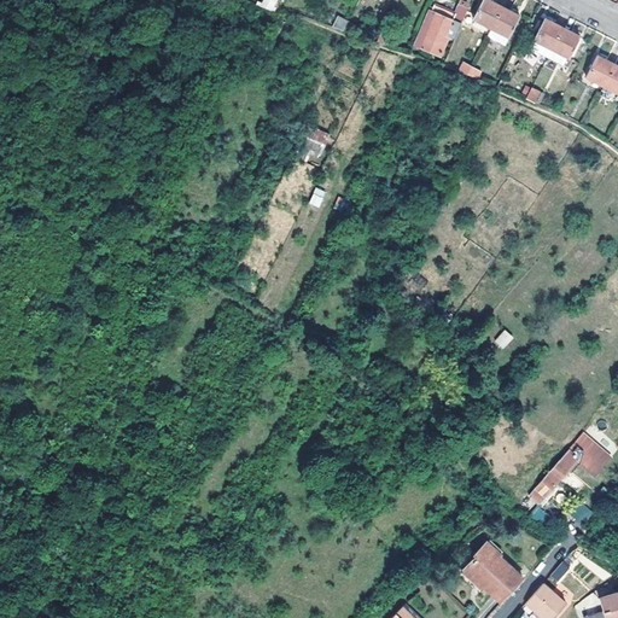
[(491,29),(502,9),(484,0),(483,0),(471,28),(481,33),(484,27),(491,29)]
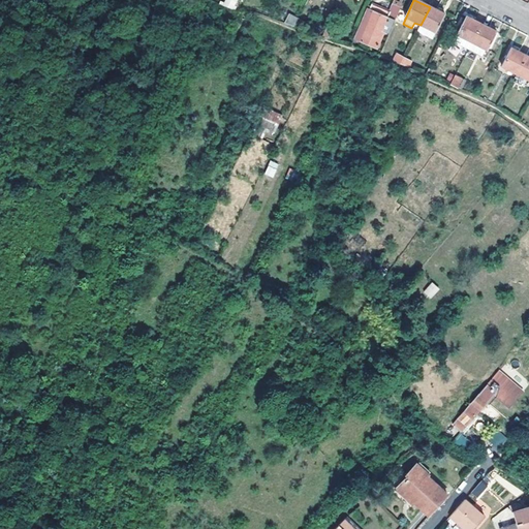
[(384,32),(391,34),(402,6),(395,3),(389,19),(370,11),(358,40),(377,49),(384,32)]
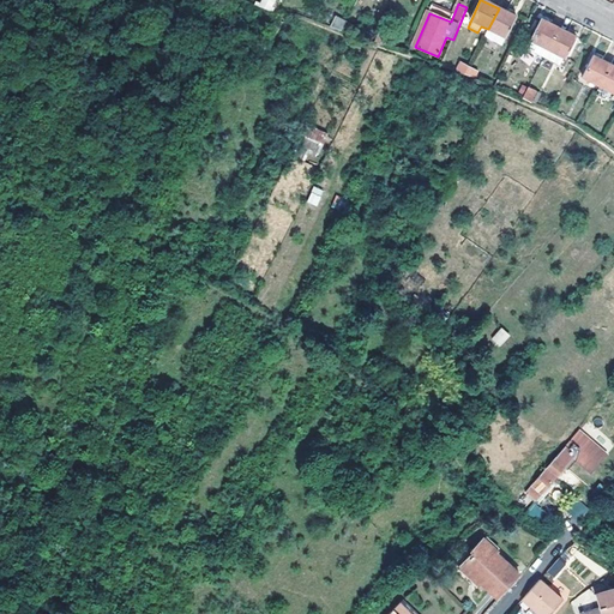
[(501,47),(517,17),(499,8),(488,29),(485,37),(501,47)]
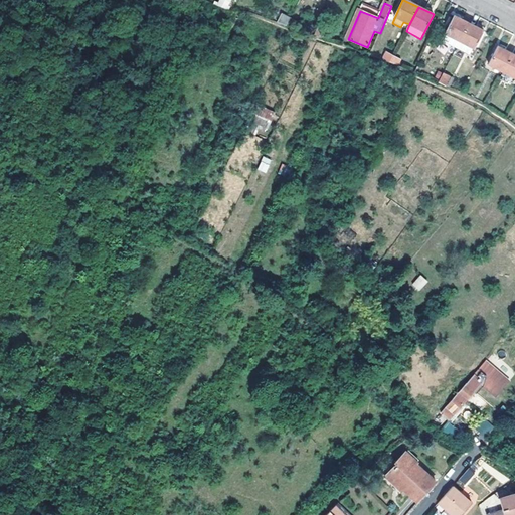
[(286,26),(294,30),(299,22),(291,17),(283,13),(278,23),(286,26)]
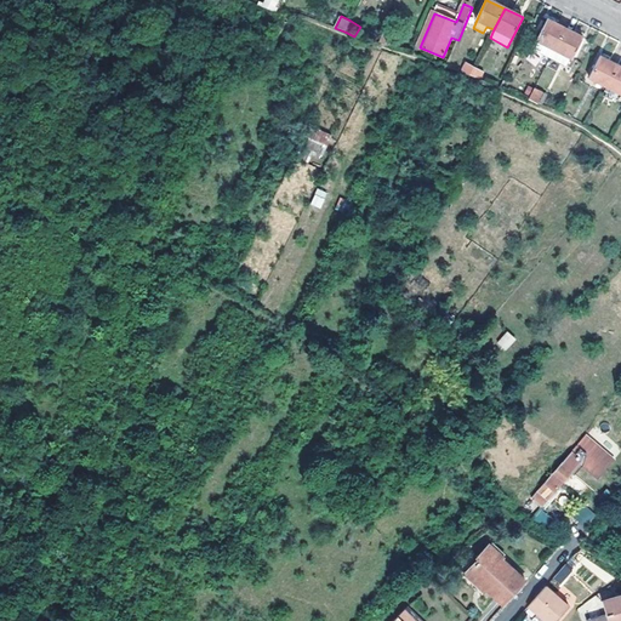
[(550,58),(565,29),(547,20),(536,40),(539,43),(534,51),(550,58)]
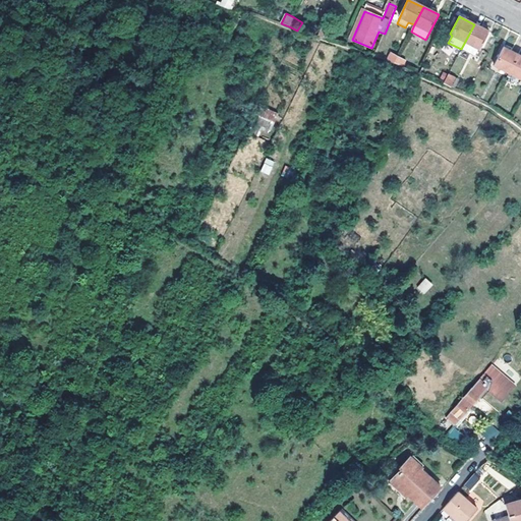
[(480,51),(489,33),(474,24),(461,49),(474,56),(478,50),(480,51)]
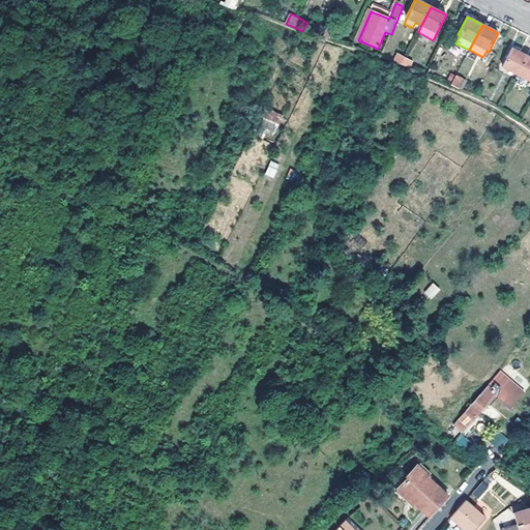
[(323,38),(333,41),(337,33),(327,28),(323,38)]
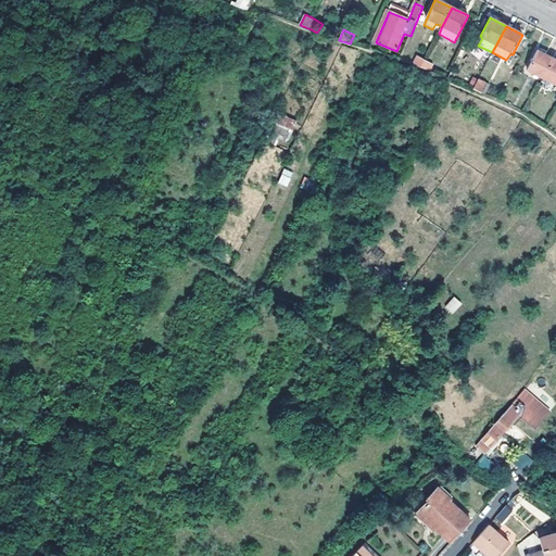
[(536,50),(526,68),(542,78),(553,60),(536,50)]
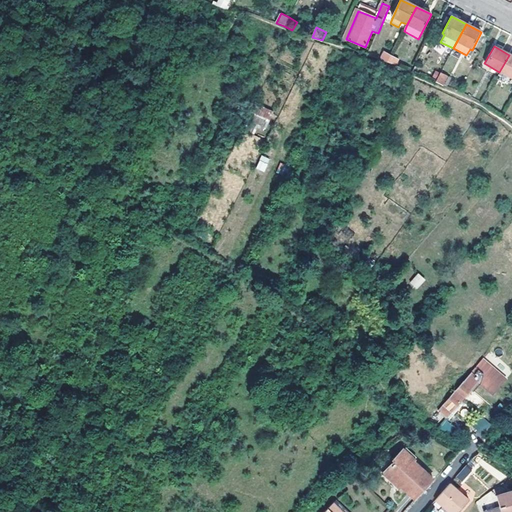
[(466,55),(453,48),(450,54),(463,61),(466,55)]
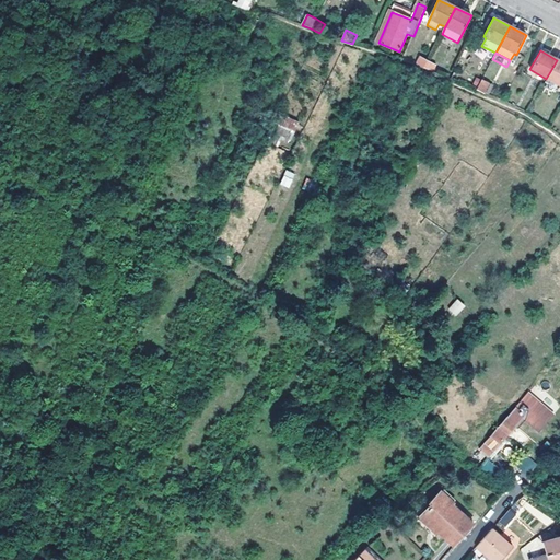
[(416,66),(433,72),(436,66),(420,58),(416,66)]
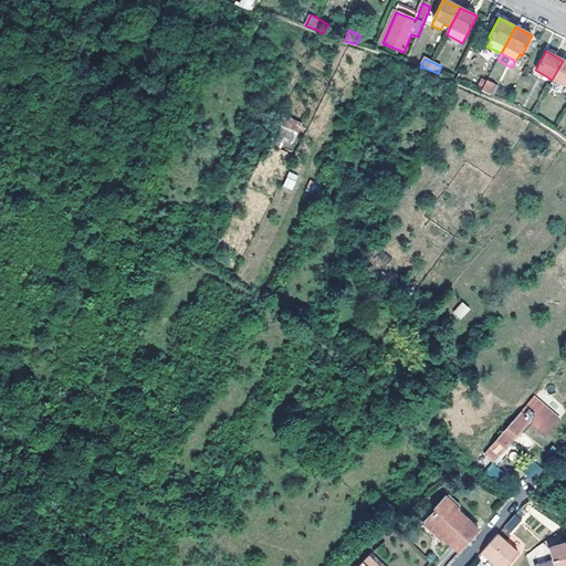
[(565,86),(565,62),(563,61),(552,80),(565,86)]
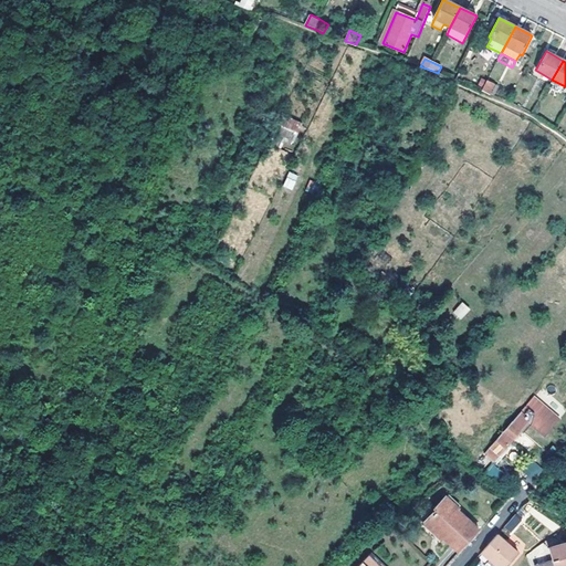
[(482,91),(490,94),(495,84),(488,80),(482,91)]
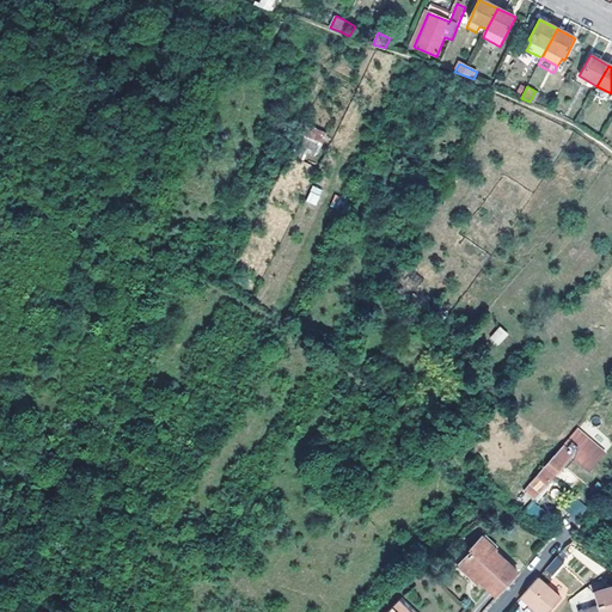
[(530,102),(538,105),(544,95),(536,91),(530,102)]
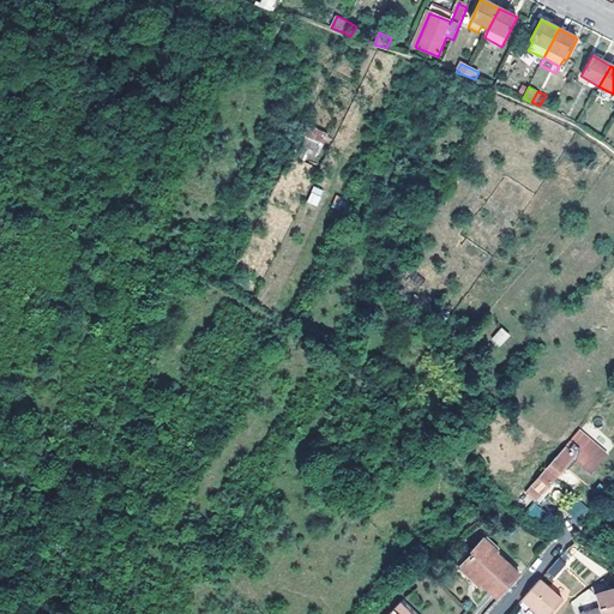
[(304,146),(319,152),(327,133),(311,127),(304,146)]
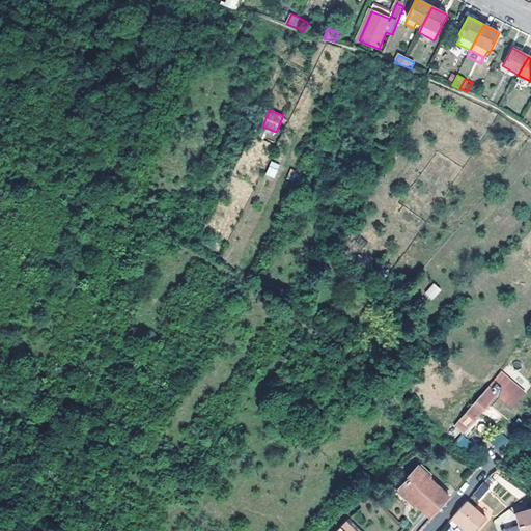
[(274,178),(280,165),(271,161),(266,175),(274,178)]
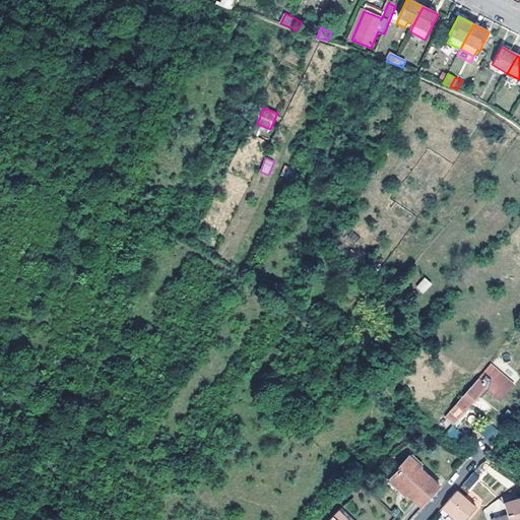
[(415,287),(423,295),(432,283),(425,277),(415,287)]
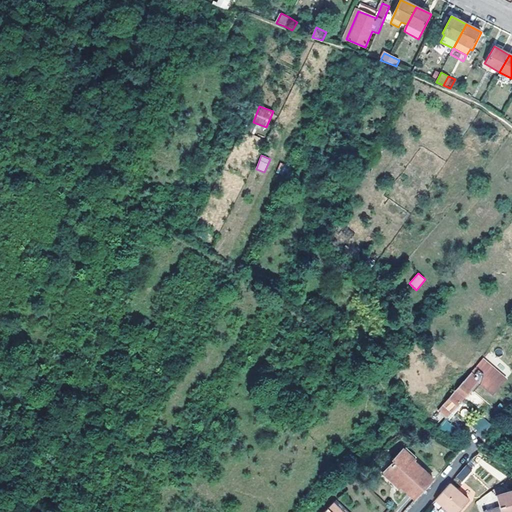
[(448,417),(479,380),(474,375),(475,373),(472,370),(440,409),(439,409),(448,417)]
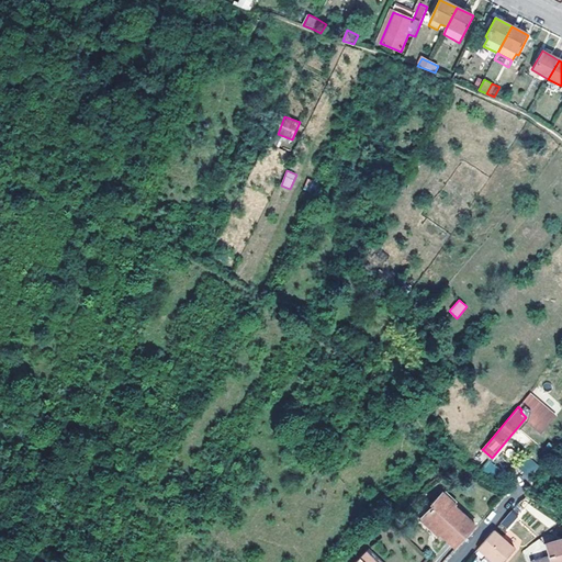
[(482,471),(494,474),(497,465),(485,461),(482,471)]
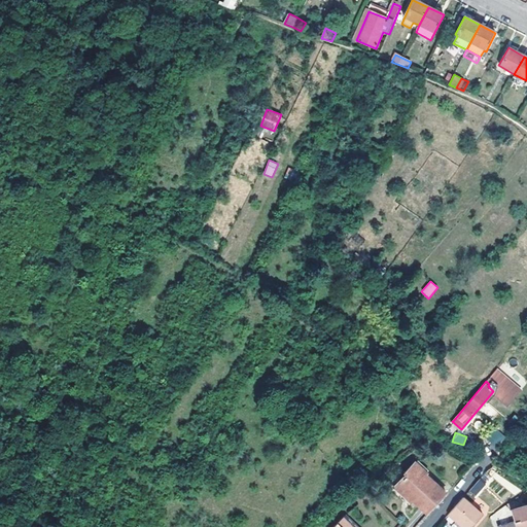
[(409,503),(424,518),(442,498),(420,479),(421,478),(410,467),(398,479),(399,481),(390,491),(400,500),(403,496),(410,502),(409,503)]
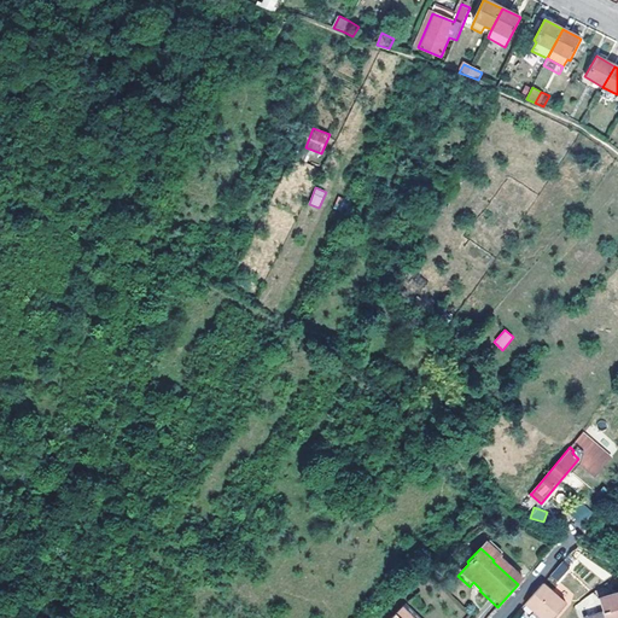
[(548,577),(557,584),(570,567),(563,560),(548,577)]
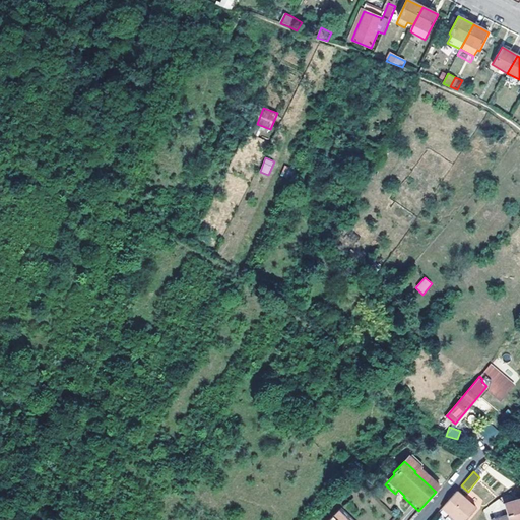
[(401,500),(403,497),(404,496),(398,490),(395,494),(401,500)]
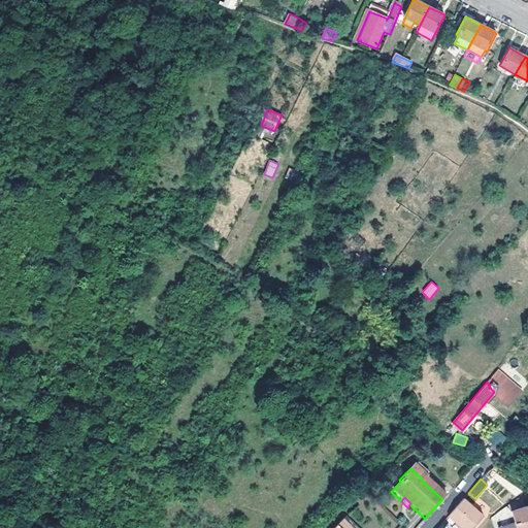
[(472,527),(480,521),(460,503),(444,521),(452,527),(472,527)]
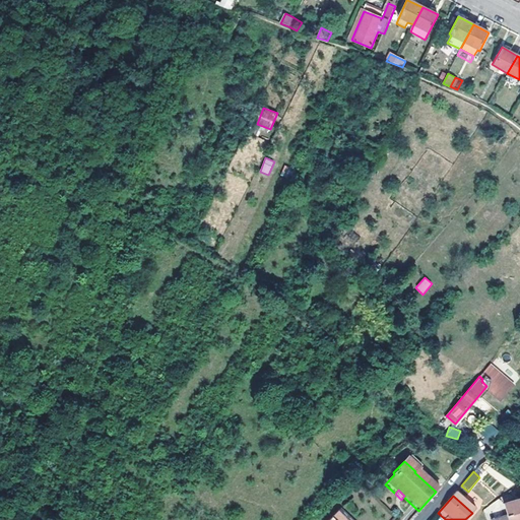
[(519,519),(519,500),(505,505),(508,516),(495,519),(519,519)]
